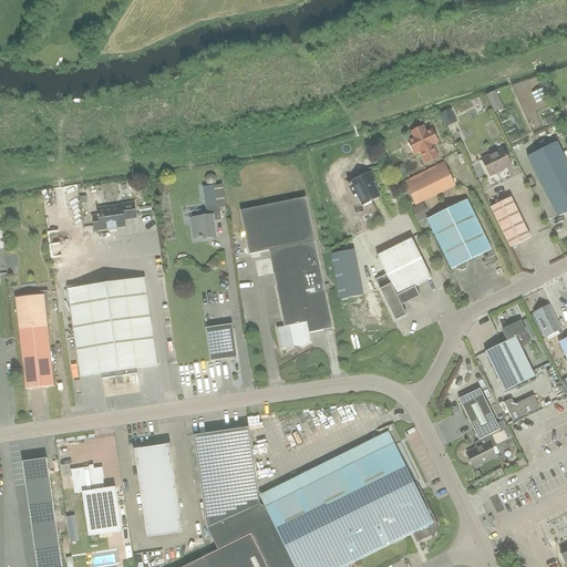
[(540,81),(545,90),(552,86),(546,78),(540,81)]
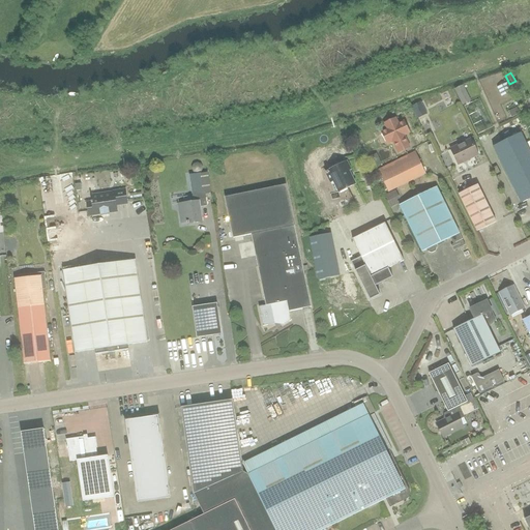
[(455,89),(463,105),(471,100),(464,85),(455,89)]
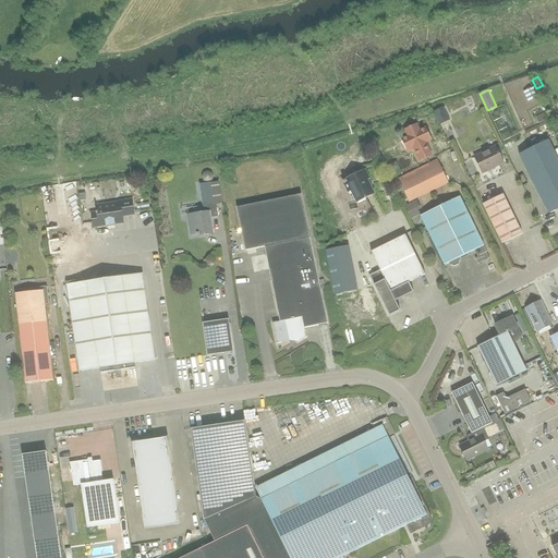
[(437,119),(448,113),(445,107),(434,112),(437,119)]
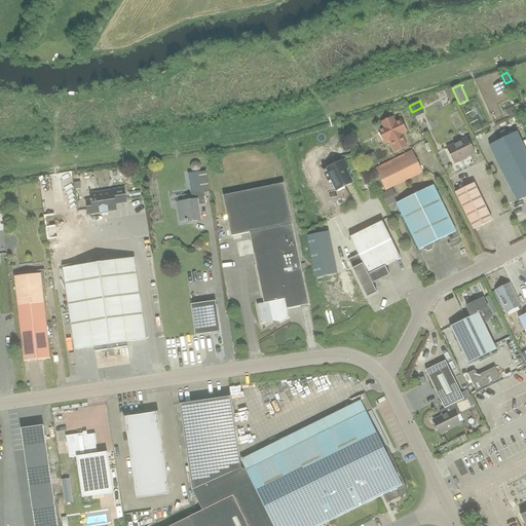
[(505,110),(509,116),(517,112),(514,106),(505,110)]
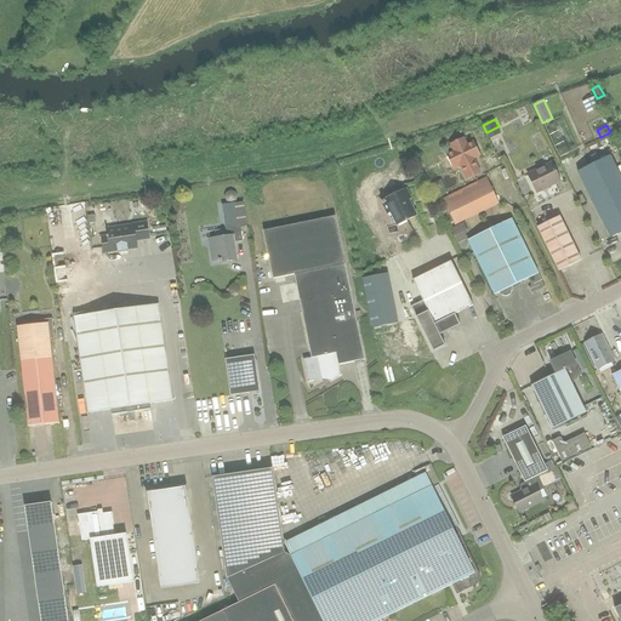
[(467,178),(479,172),(473,159),(479,155),(473,142),(467,146),(465,141),(451,147),(454,152),(448,154),(454,167),(460,165),(467,178)]
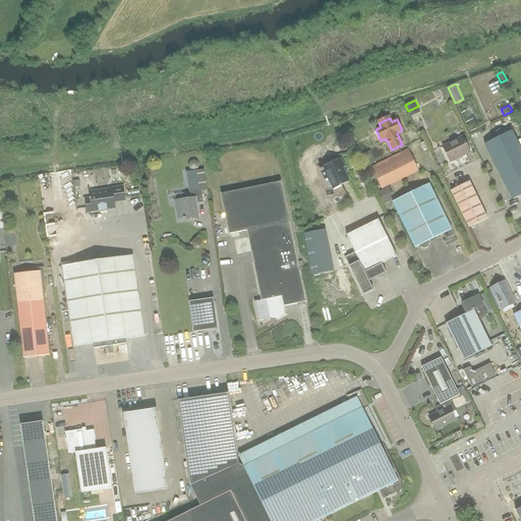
[(520,194),(520,149),(513,131),(484,145),(512,199),(520,194)]
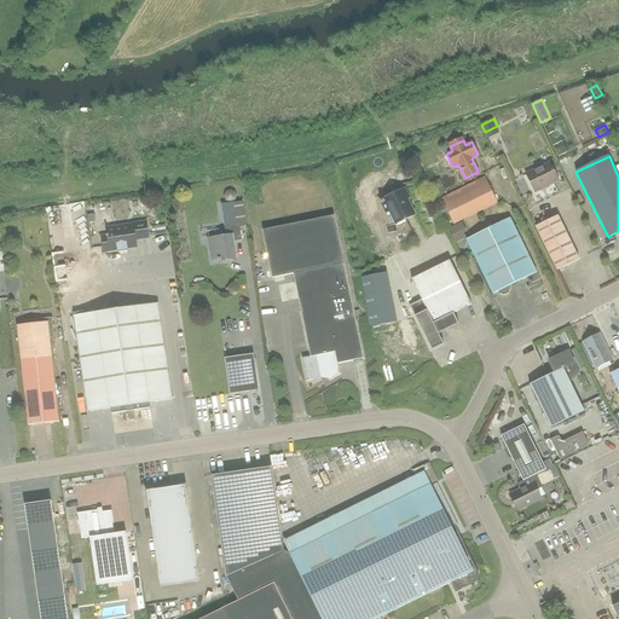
[(539,167),(526,174),(534,192),(549,185),(548,184),(559,179),(550,163),(541,168),(539,167)]
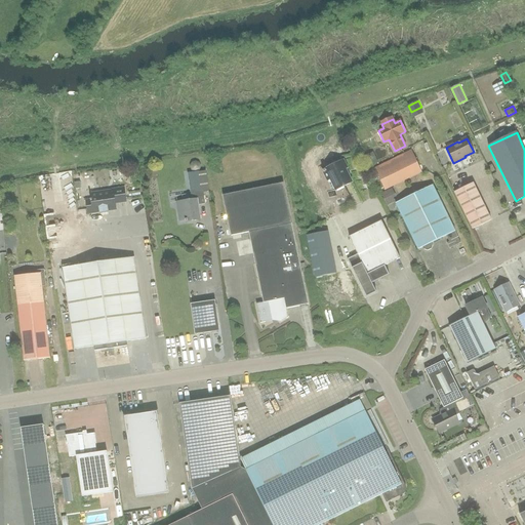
[(422,172),(411,150),(374,168),(386,191),(422,172)]
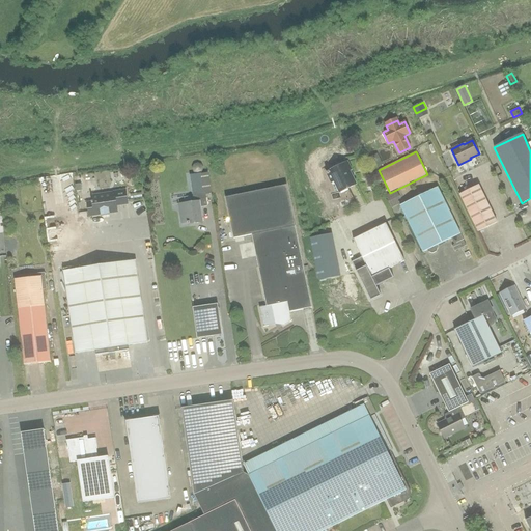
[(383,165),(378,156),(368,160),(373,169),(383,165)]
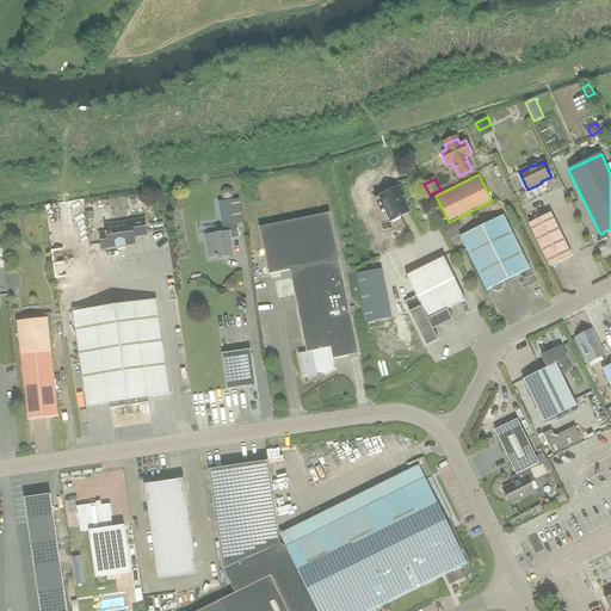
[(401,217),(411,213),(402,197),(405,196),(400,186),(375,199),(381,211),(384,209),(389,220),(399,215),(401,217)]
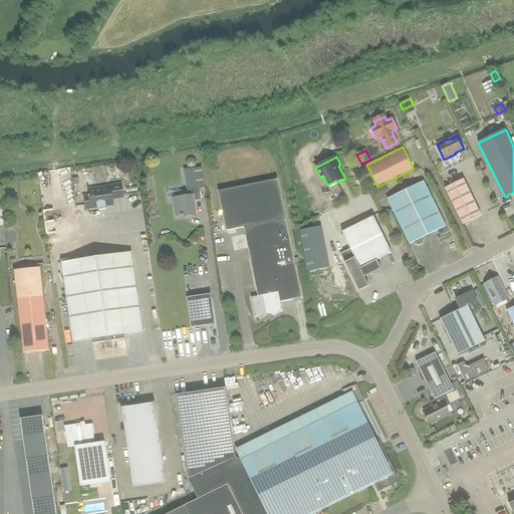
[(180,202),(174,203),(176,216),(182,216),(182,218),(196,216),(194,201),(201,200),(199,188),(204,188),(201,168),(194,169),(196,187),(191,188),(187,189),(188,196),(179,198),(180,202)]
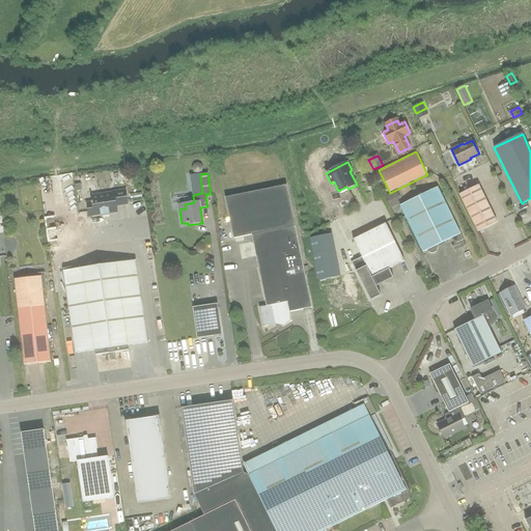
[(263,327),(283,323),(284,326),(291,322),(289,312),(312,308),(296,226),(294,217),(286,185),(225,197),(229,218),(234,239),(252,234),(267,306),(259,308),(263,327)]
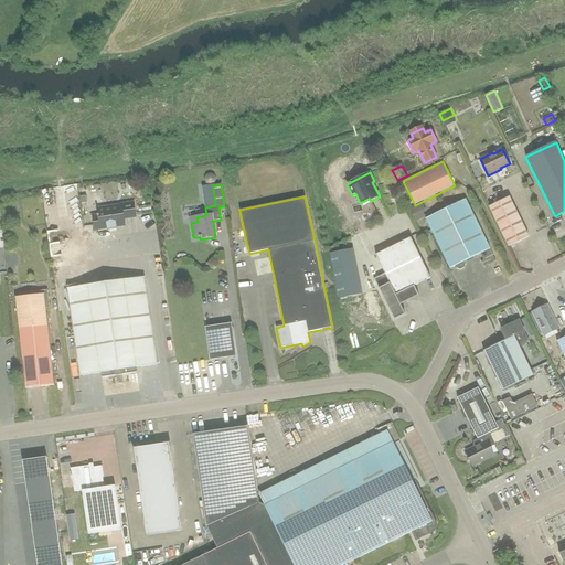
[(529,237),(512,203),(509,196),(489,206),(509,247),(529,237)]
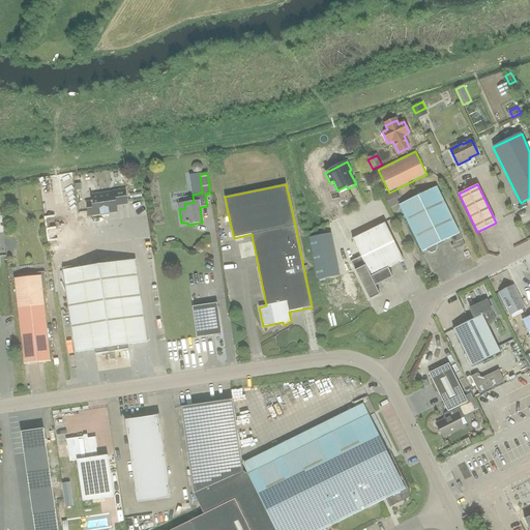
[(460,233),(439,190),(437,186),(418,196),(414,195),(410,197),(409,201),(400,205),(422,252),(427,249),(428,252),(432,253),(436,252),(437,247),(436,245),(460,233)]
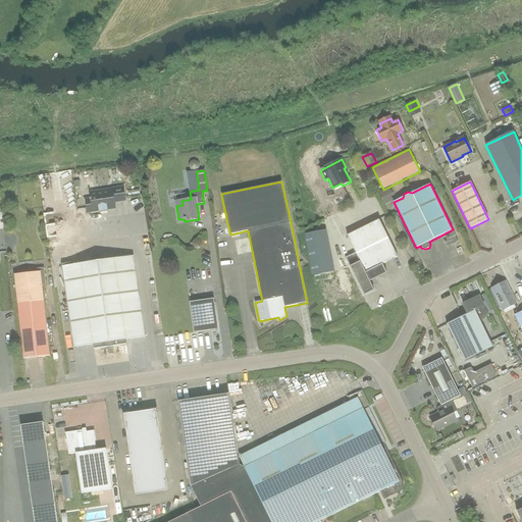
[(91,200),(87,201),(88,211),(99,209),(99,212),(107,211),(107,208),(115,207),(114,201),(125,200),(123,187),(112,189),(112,191),(91,194),(91,199),(90,199),(91,200)]
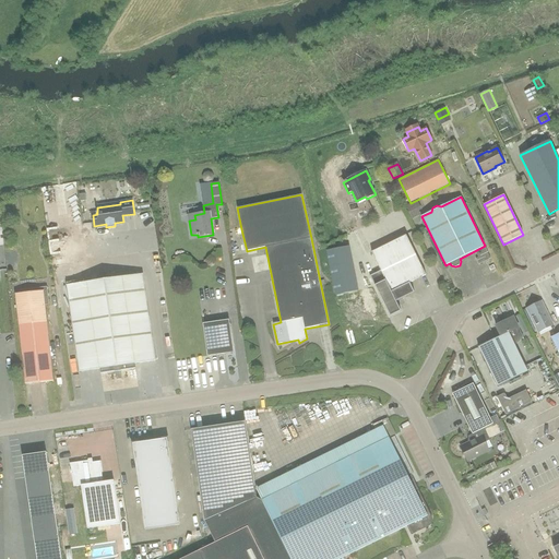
[(417,201),(406,206),(413,219),(424,214),(417,201)]
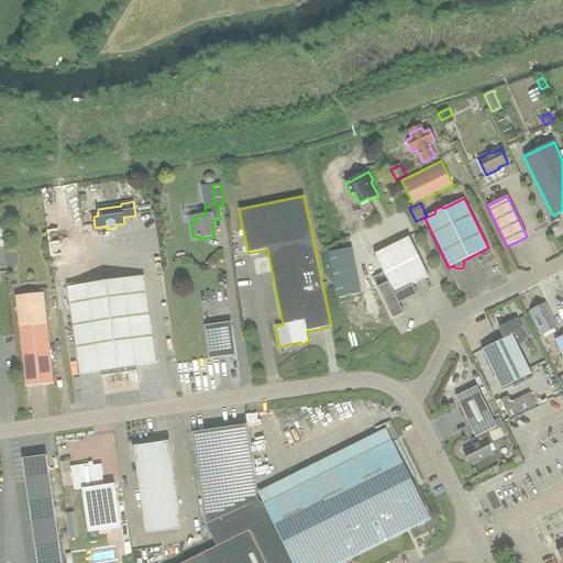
[(350,235),(355,250),(373,243),(367,229),(350,235)]
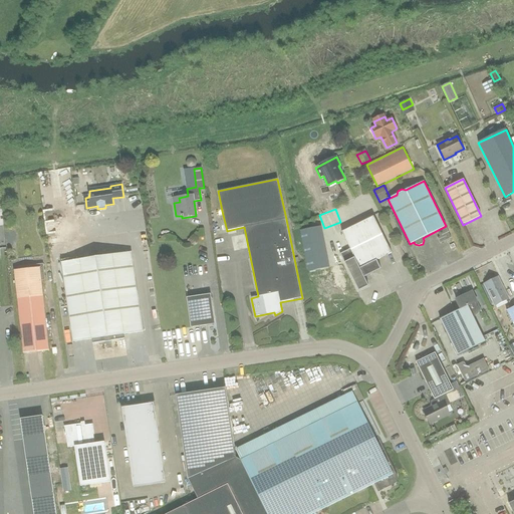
[(375,261),(392,253),(373,217),(341,232),(350,249),(340,254),(358,291),(368,286),(363,276),(379,269),(375,261)]
